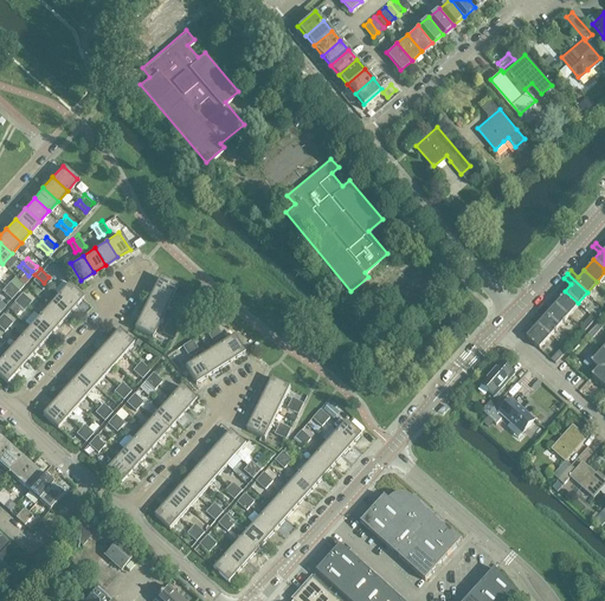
[(34,275),(32,278),(42,286),(44,283),(34,275)]
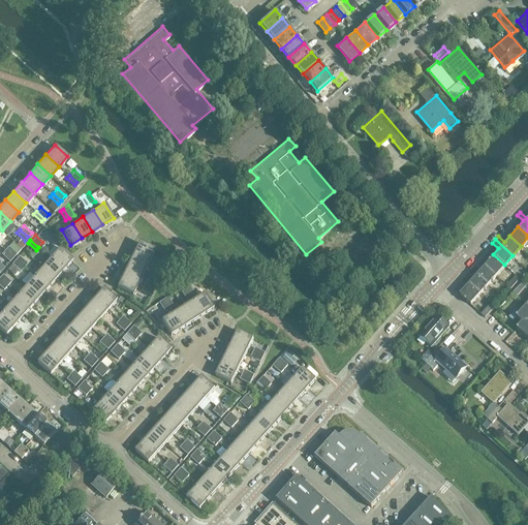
[(56,240),(48,247),(51,251),(60,245),(56,240)]
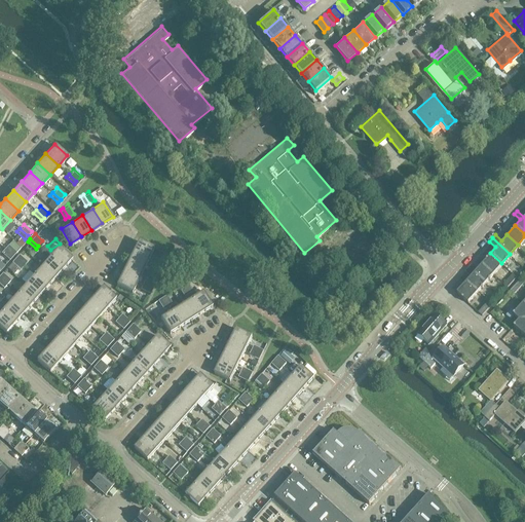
[(138,238),(132,250),(148,258),(153,247),(138,238)]
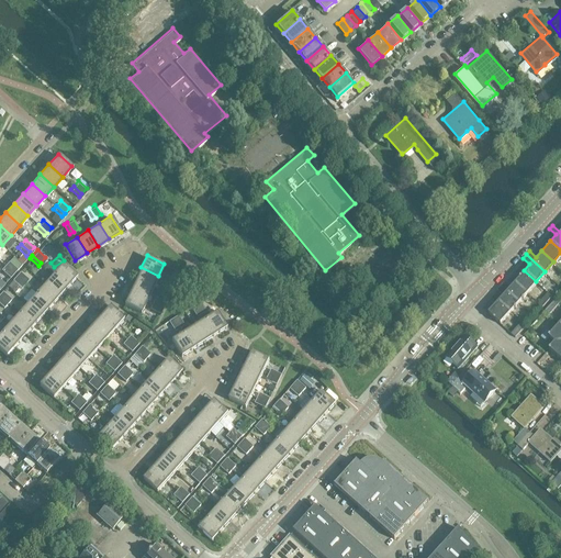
[(3,264),(12,271),(17,267),(8,258),(3,264)]
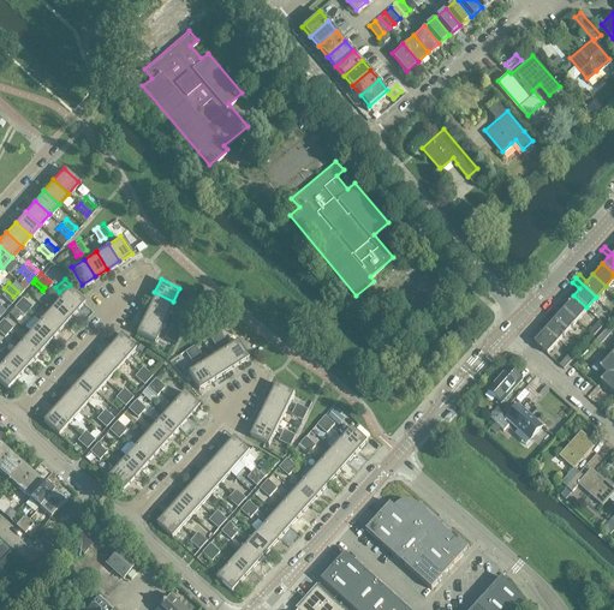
[(67,287),(58,298),(73,312),(83,300),(67,287)]
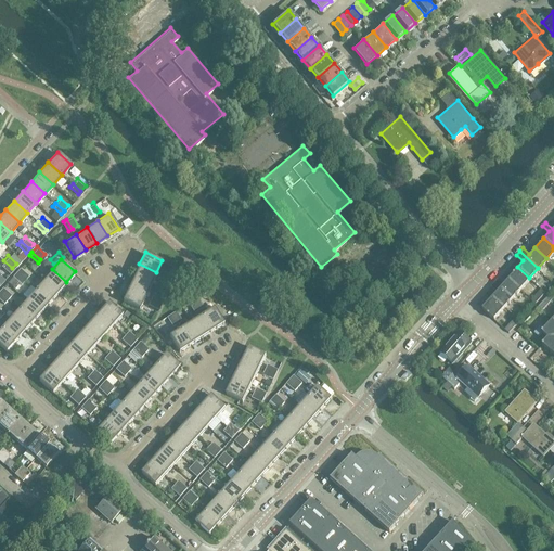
[(0,264),(9,271),(12,268),(3,260),(0,264)]
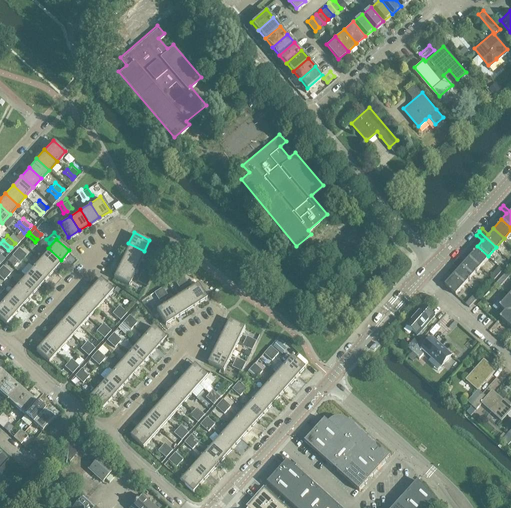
[(144,251),(128,243),(123,254),(138,261),(144,251)]
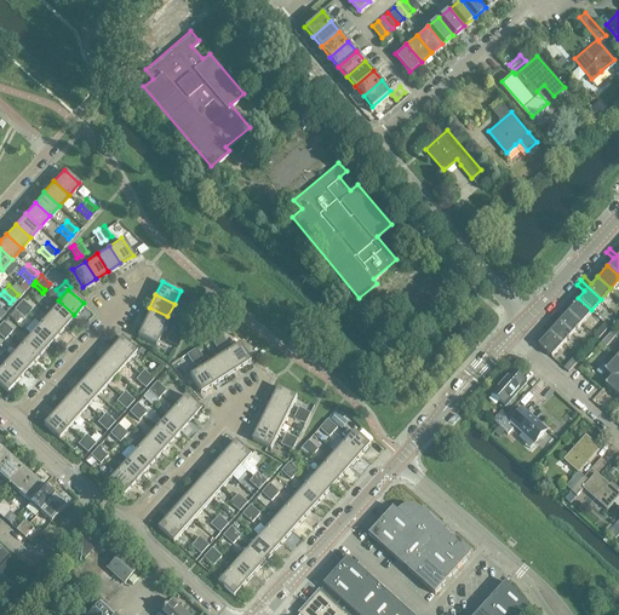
[(16,302),(27,310),(32,305),(22,297),(16,302)]
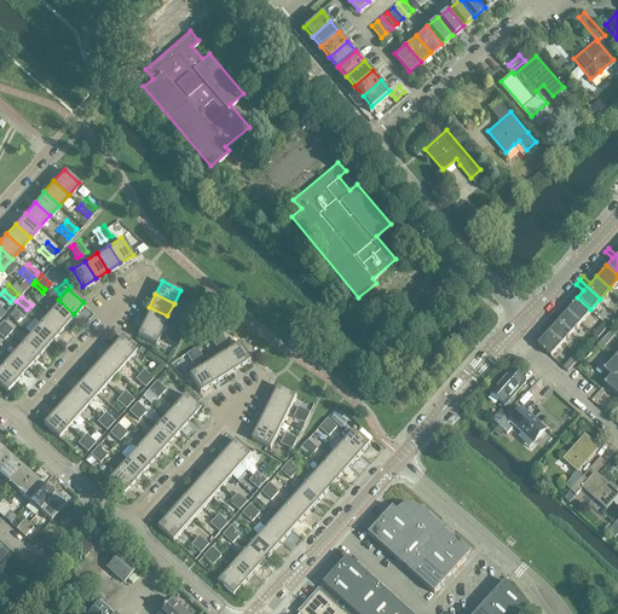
[(590,310),(577,297),(567,308),(579,320),(590,310)]
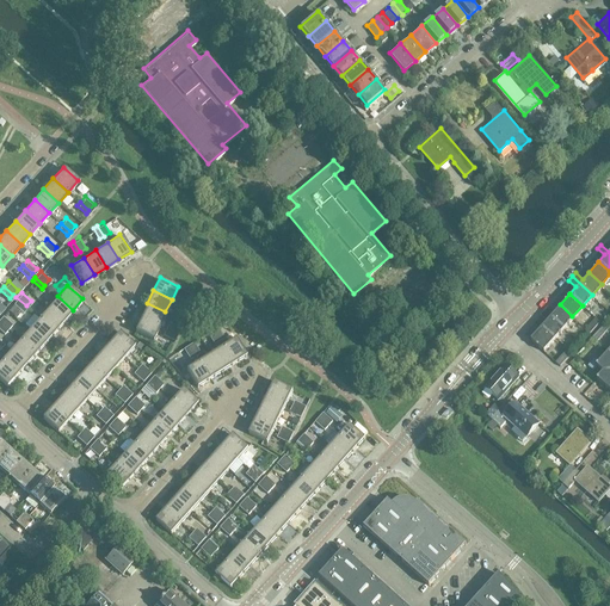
[(177,302),(188,308),(191,301),(180,295),(177,302)]
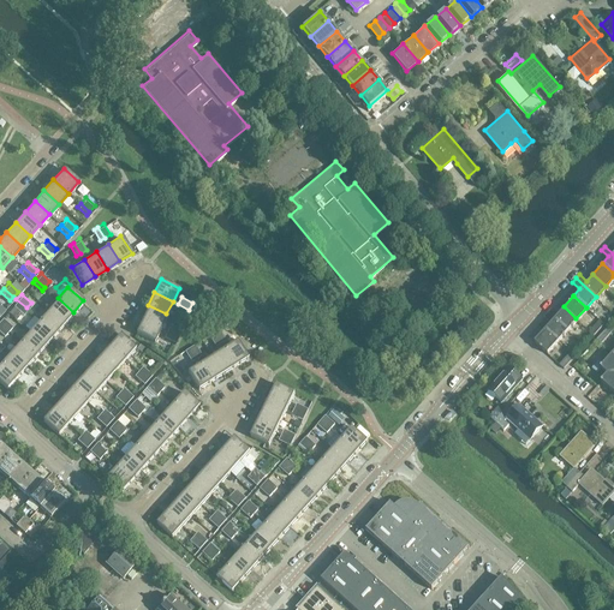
[(58,298),(48,309),(64,322),(73,312),(58,298)]
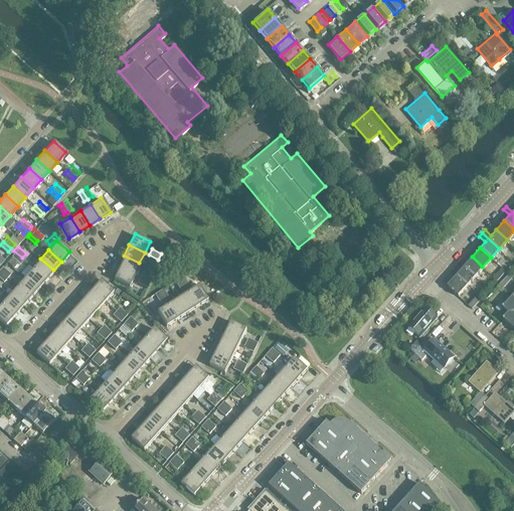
[(13,250),(11,253),(19,262),(22,258),(13,250)]
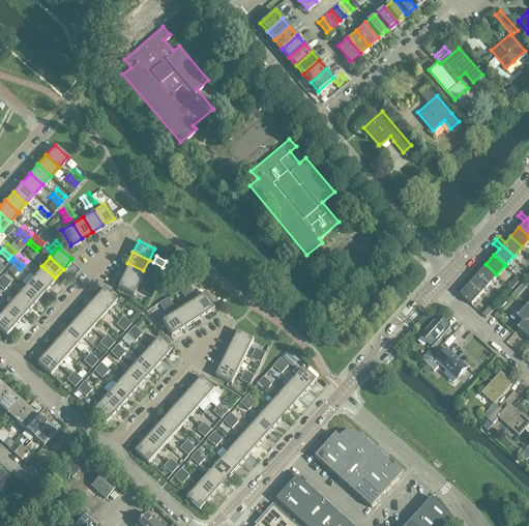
[(162,270),(163,268),(163,267),(153,262),(151,266),(162,270)]
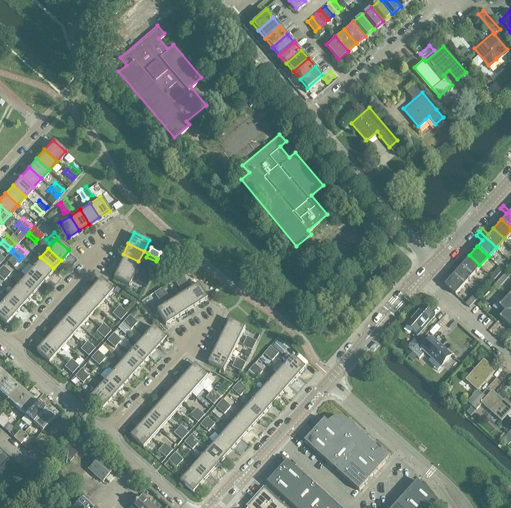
[(138,261),(123,254),(117,264),(133,272),(138,261)]
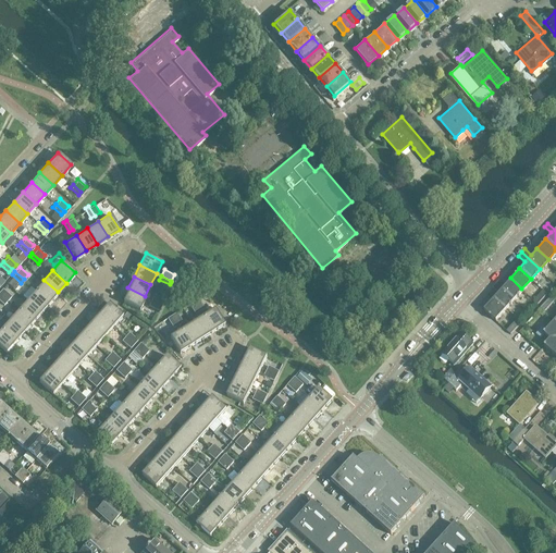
[(521,289),(510,278),(505,283),(498,278),(495,281),(513,298),(521,289)]
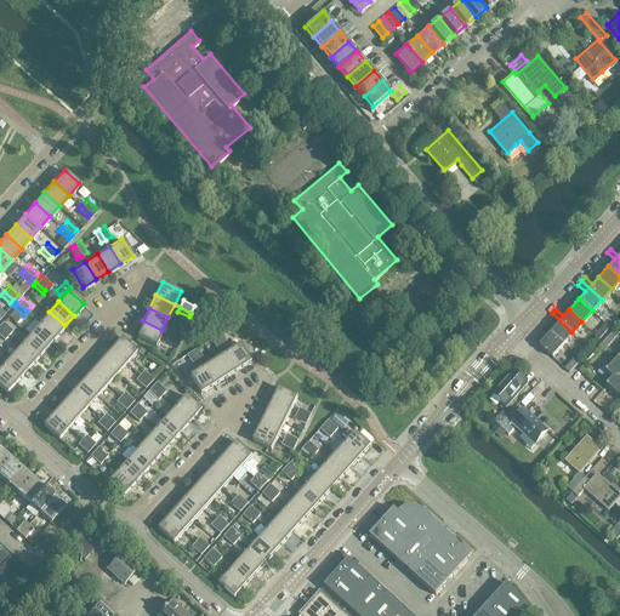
[(49,312),(39,323),(55,336),(64,325),(49,312)]
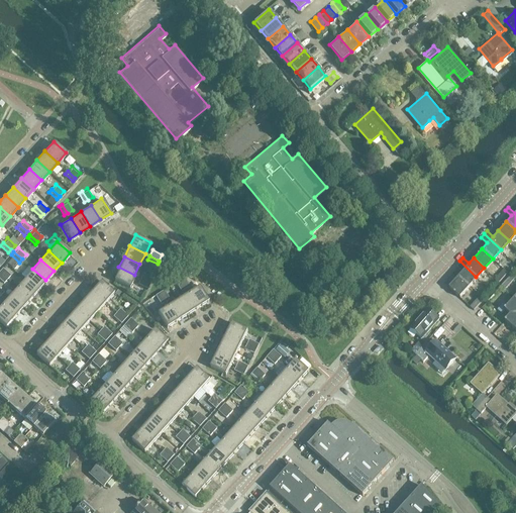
[(476,277),(459,261),(456,265),(462,270),(456,276),(468,286),(476,277)]
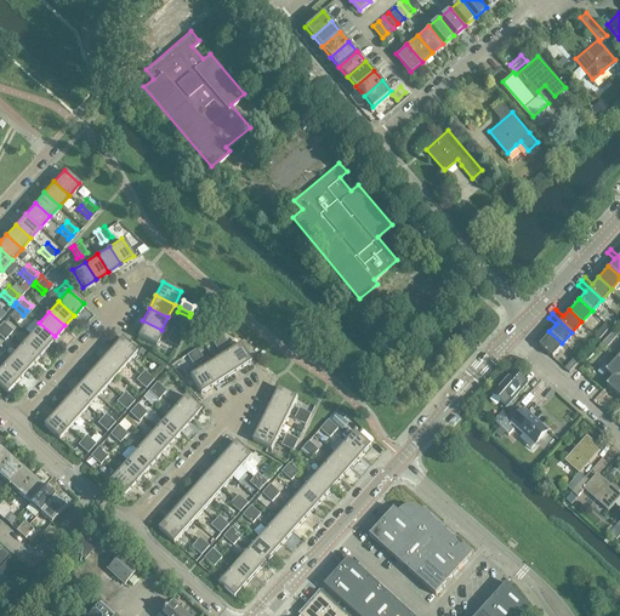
[(0,326),(7,332),(12,328),(3,318),(0,320),(0,326)]
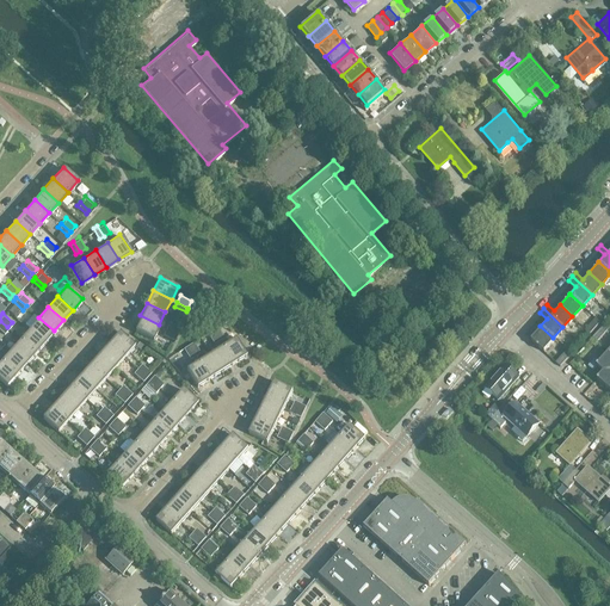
[(583,327),(587,331),(599,319),(595,314),(583,327)]
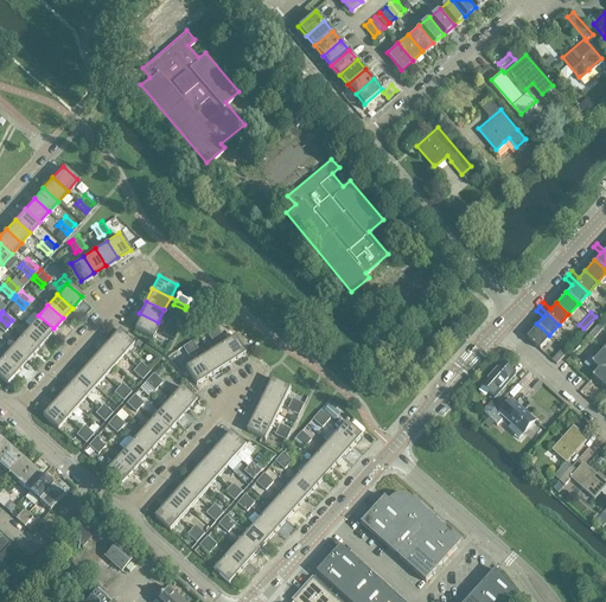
[(158,322),(139,313),(133,326),(151,335),(158,322)]
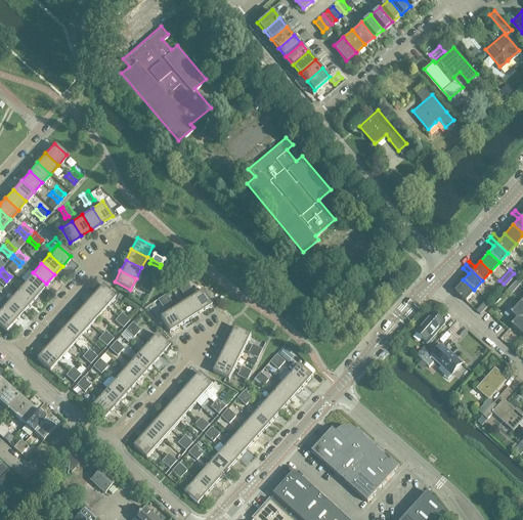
[(33,272),(25,282),(38,293),(46,284),(33,272)]
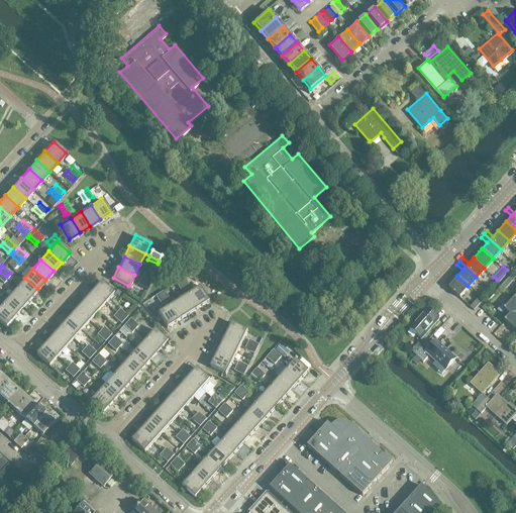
[(138,277),(148,282),(151,277),(141,272),(138,277)]
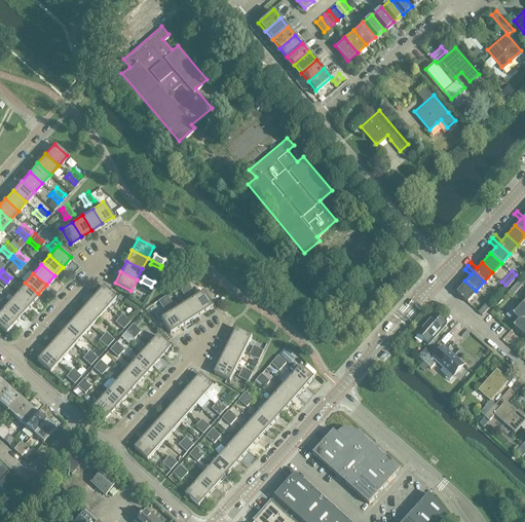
[(509,288),(513,291),(523,281),(519,276),(509,288)]
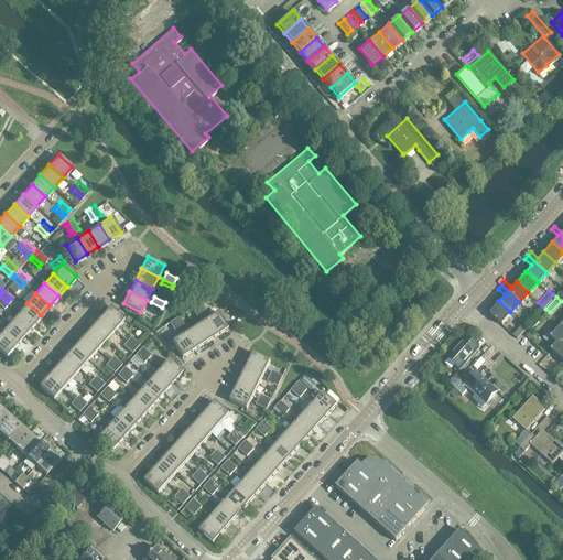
[(201,299),(195,302),(202,312),(206,309),(201,299)]
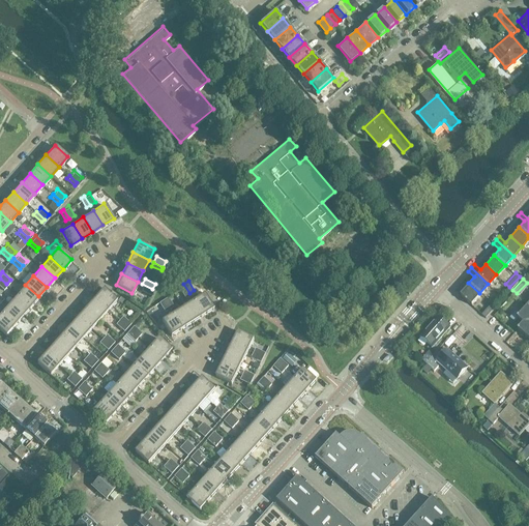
[(479,293),(468,283),(460,292),(471,302),(479,293)]
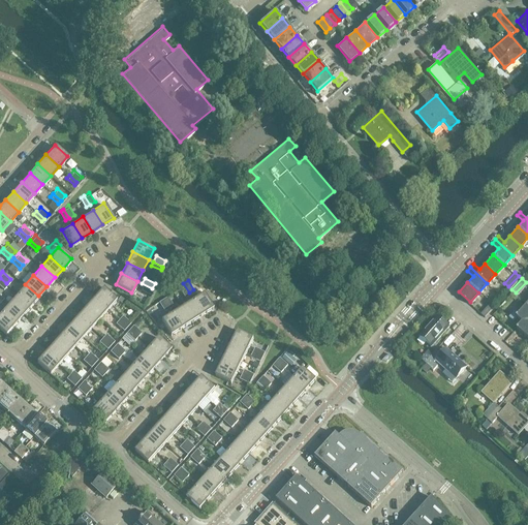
[(141,287),(150,292),(152,288),(142,283),(141,287)]
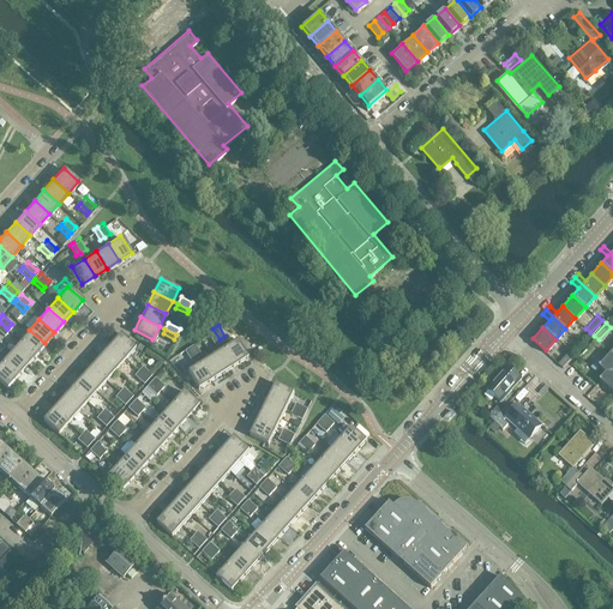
[(220,339),(212,329),(208,331),(214,342),(220,339)]
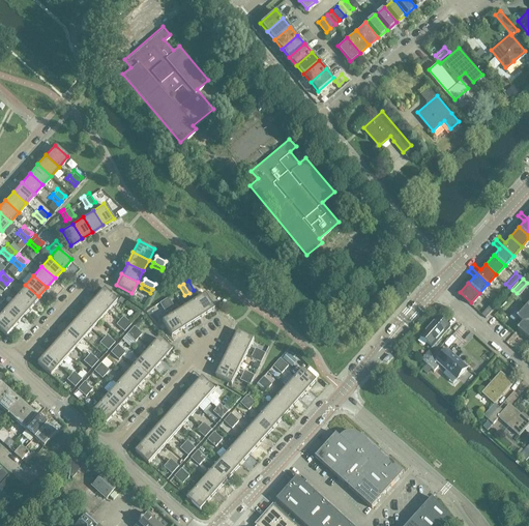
[(38,296),(25,285),(17,293),(30,305),(38,296)]
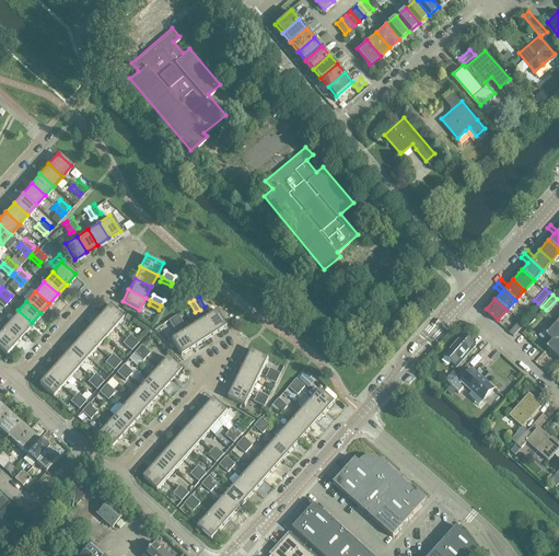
[(108,303),(100,313),(113,326),(121,316),(108,303)]
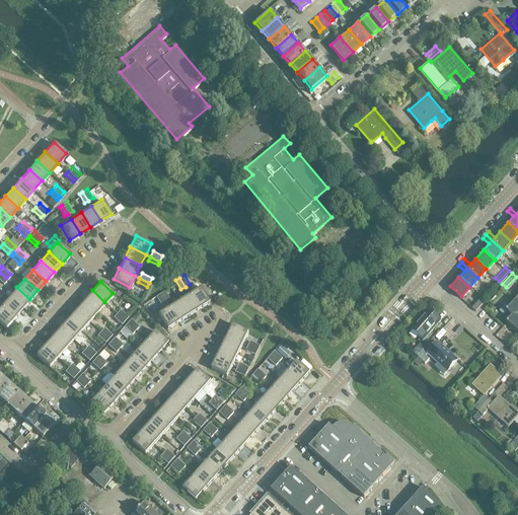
[(199,284),(189,291),(198,306),(209,299),(199,284)]
